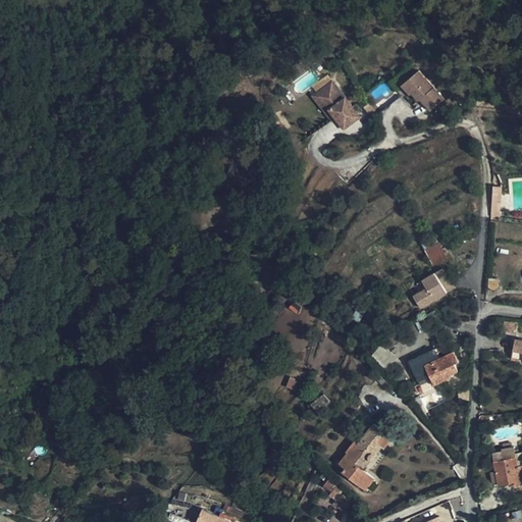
[(417,63),(399,77),(406,88),(408,87),(414,94),(416,93),(425,105),(439,95),(417,63)]
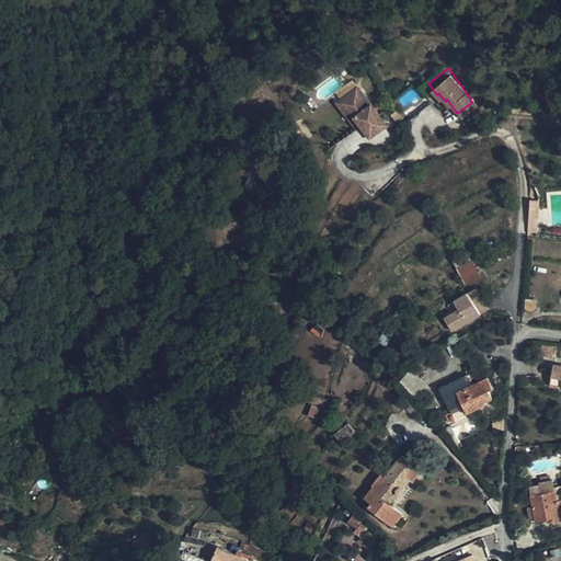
[(351,77),(333,91),(355,117),(365,129),(381,116),(370,102),(366,96),(351,77)]
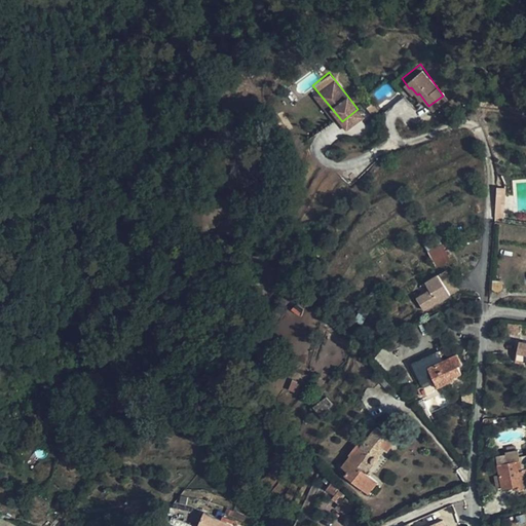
[(329,114),(333,110),(312,85),(308,88),(329,114)]
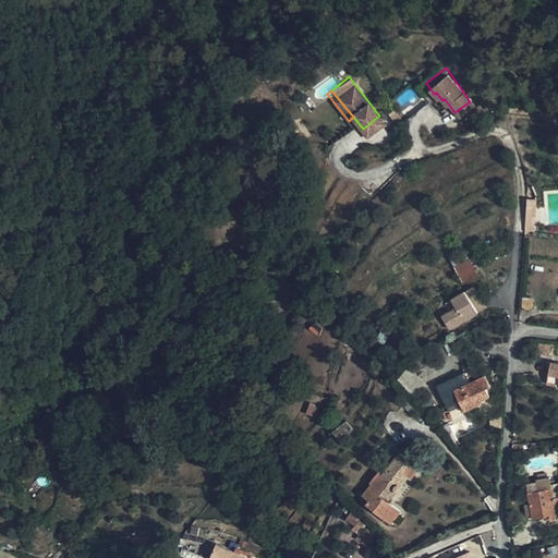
[(453,265),(462,284),(477,278),(470,258),(453,265)]
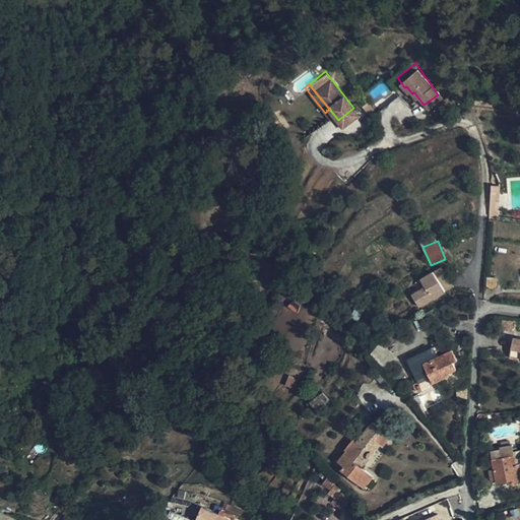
[(419,307),(445,291),(438,279),(412,295),(419,307)]
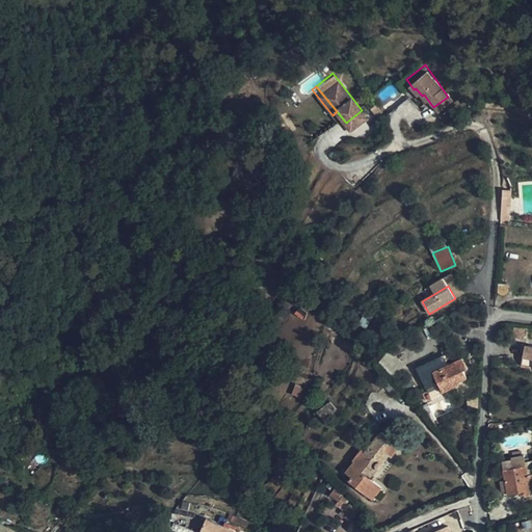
[(531,346),(526,346),(523,366),(531,367),(531,346)]
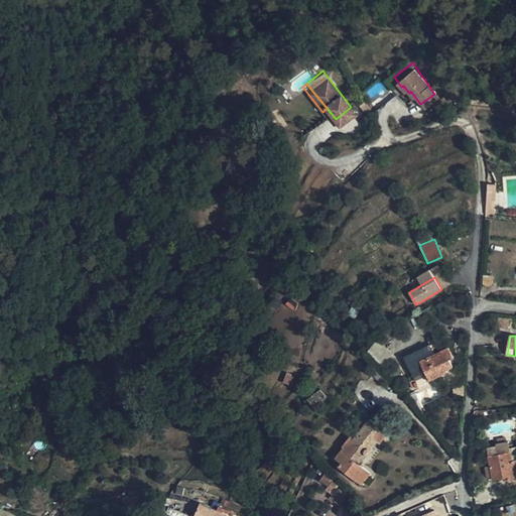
[(396,357),(378,339),(368,349),(385,367),(396,357)]
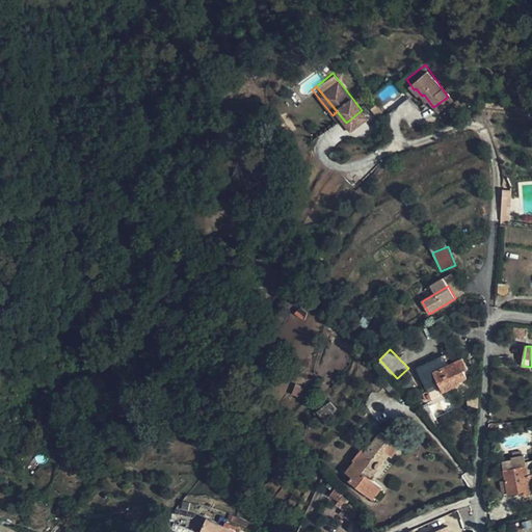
[(449,365),(445,355),(429,363),(418,368),(433,401),(445,396),(443,392),(459,384),(458,382),(468,378),(463,371),(468,368),(463,358),(449,365)]
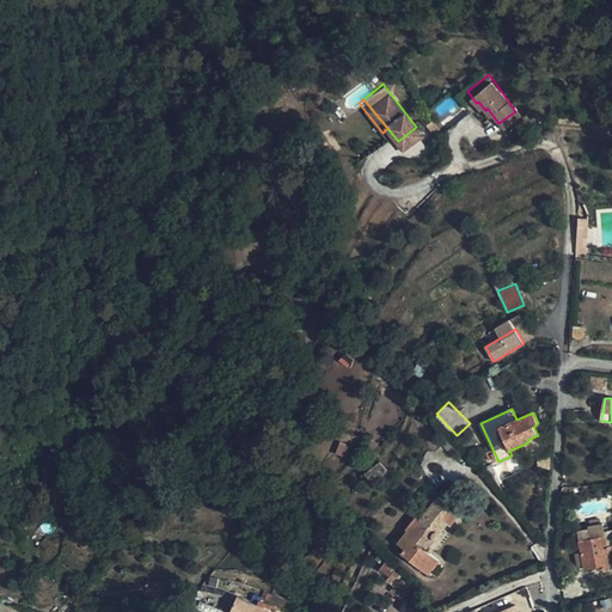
[(365,472),(373,483),(387,470),(380,461),(365,472)]
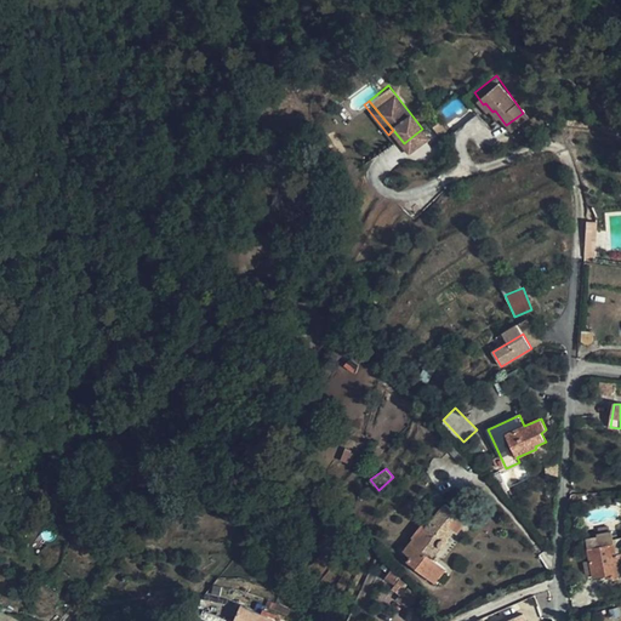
[(445,503),(426,528),(423,525),(414,537),(415,539),(404,552),(410,557),(406,562),(433,585),(445,569),(432,558),(442,546),(444,547),(445,547),(446,546),(448,545),(448,542),(446,540),(444,539),(453,529),(455,530),(456,533),(467,520),(457,513),(445,503)]
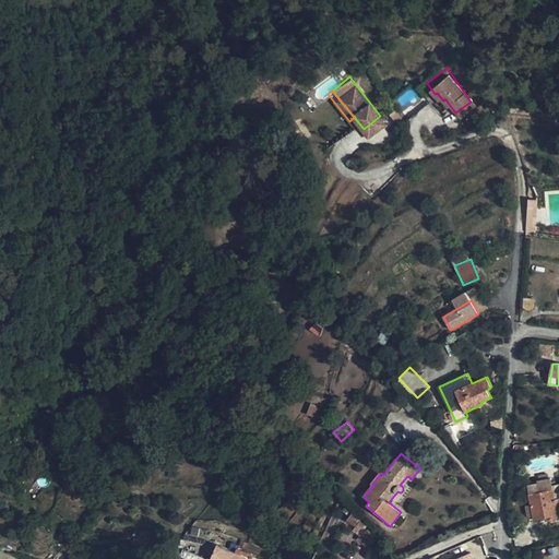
[(400,485),(402,486),(409,477),(407,476),(400,485)]
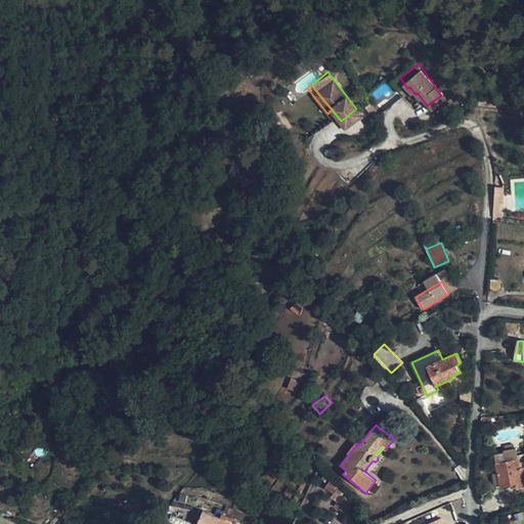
[(495,463),(500,486),(511,484),(515,484),(516,487),(523,485),(523,466),(520,467),(517,448),(505,450),(507,461),(495,463)]
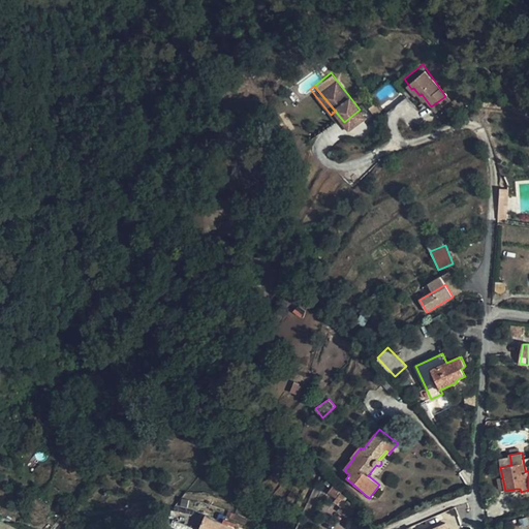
[(499,457),(500,467),(511,465),(509,455),(499,457)]
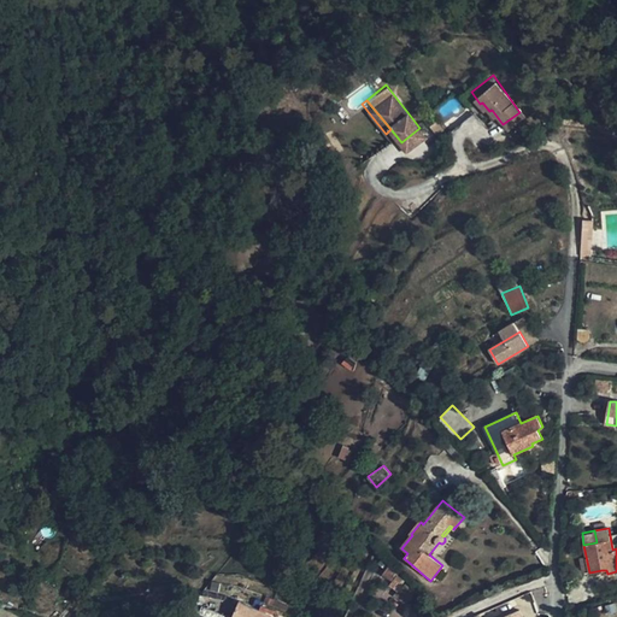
[(398,591),(404,582),(406,581),(398,575),(391,585),(398,591)]
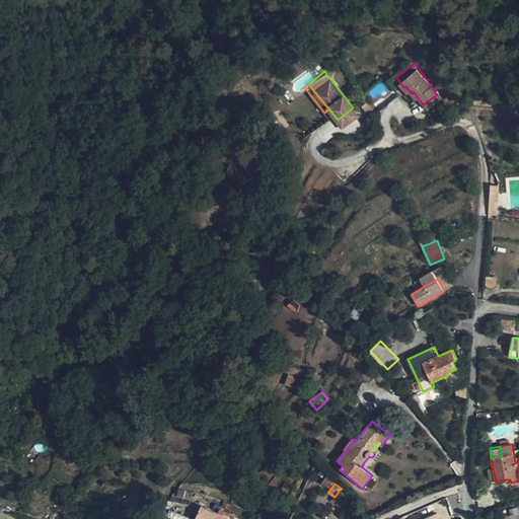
[(340,490),(335,497),(331,501),(343,510),(351,499),(340,490)]
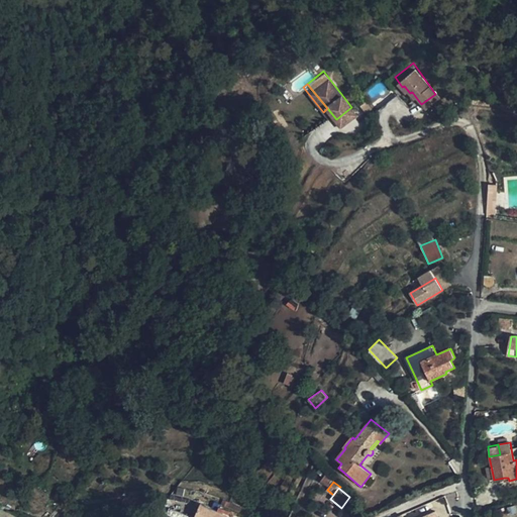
[(232,516),(201,503),(195,516),(232,516)]
